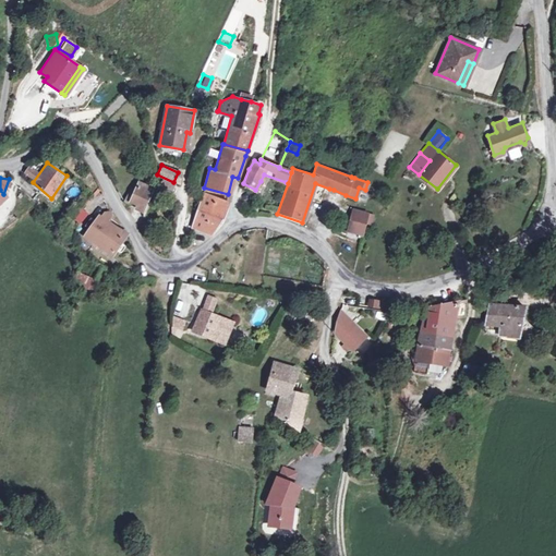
[(173,182),(165,178),(158,191),(167,194),(173,182)]
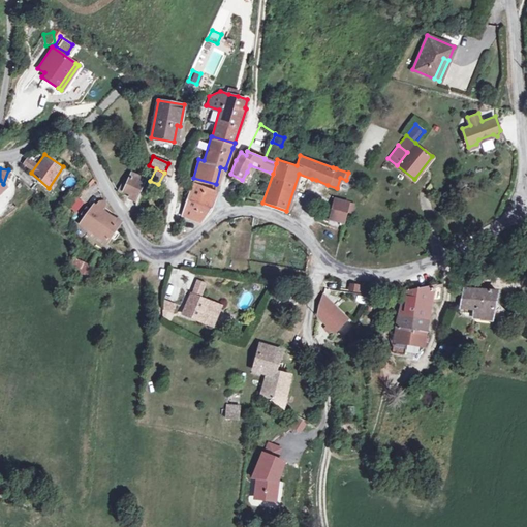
[(116,189),(116,190),(117,191),(122,193),(124,190),(130,193),(128,196),(136,199),(145,179),(131,173),(127,182),(121,180),(116,189)]
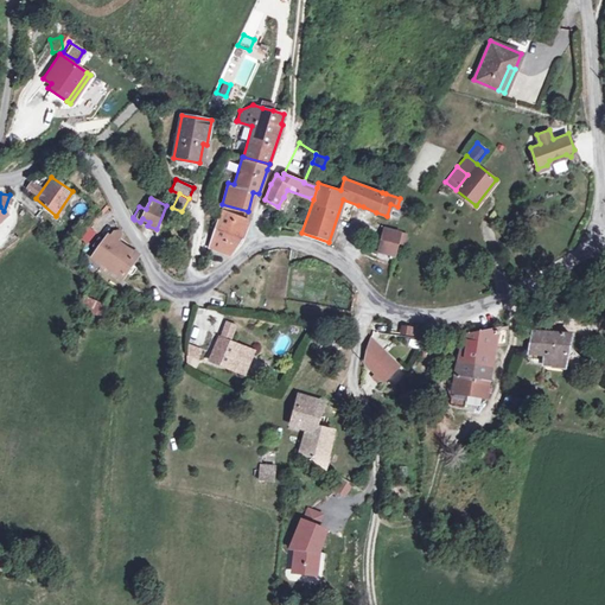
[(209,246),(230,254),(241,239),(248,221),(221,210),(209,246)]
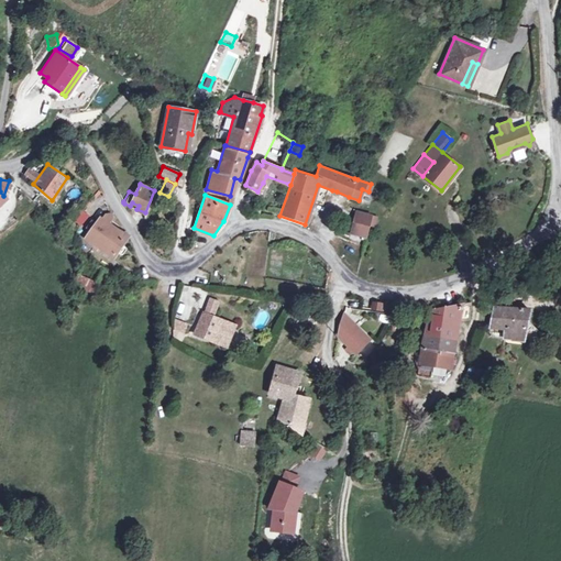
[(349,232),(356,233),(365,235),(369,223),(371,215),(354,211),(349,232)]
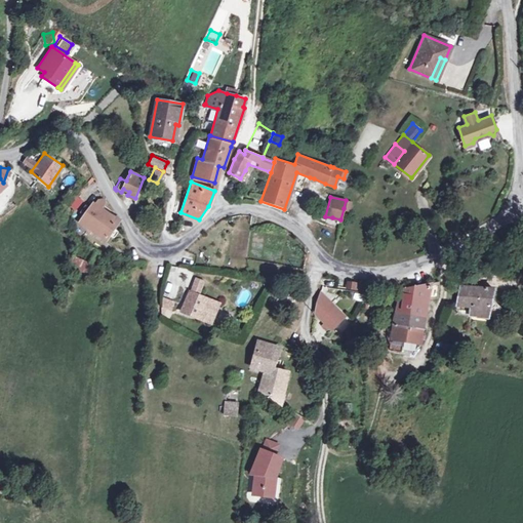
[(88,206),(84,214),(79,222),(106,240),(118,219),(101,207),(104,204),(101,198),(95,199),(94,202),(92,201),(88,206)]
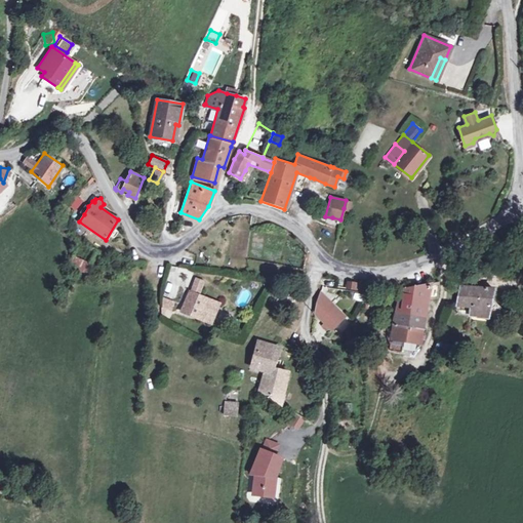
[(79,210),(84,214),(88,206),(84,203),(79,210)]
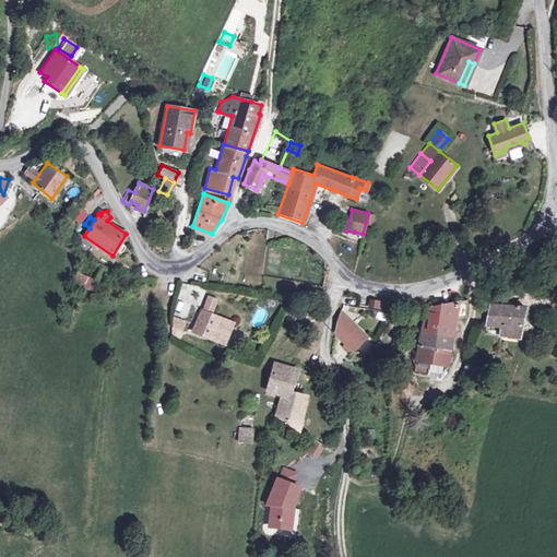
[(556,260),(556,257),(554,255),(549,259),(544,265),(548,270),(556,260)]
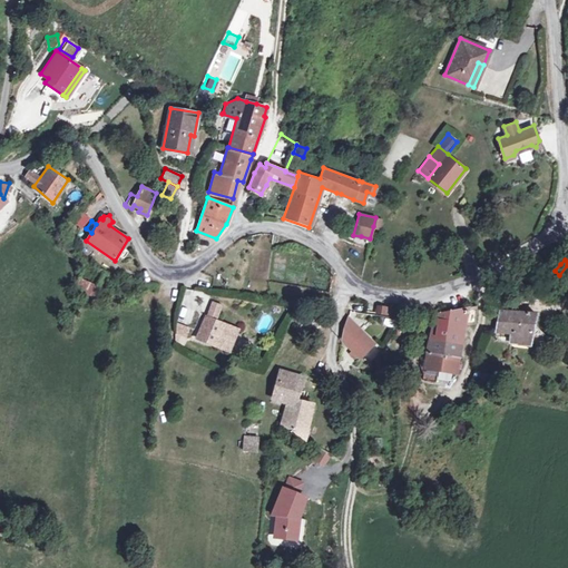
[(72,287),(90,295),(96,284),(77,275),(72,287)]
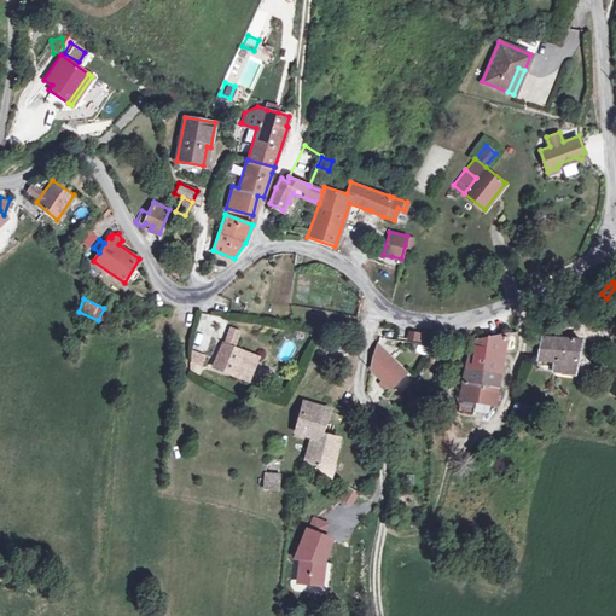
[(516,332),(507,333),(505,346),(515,347),(516,332)]
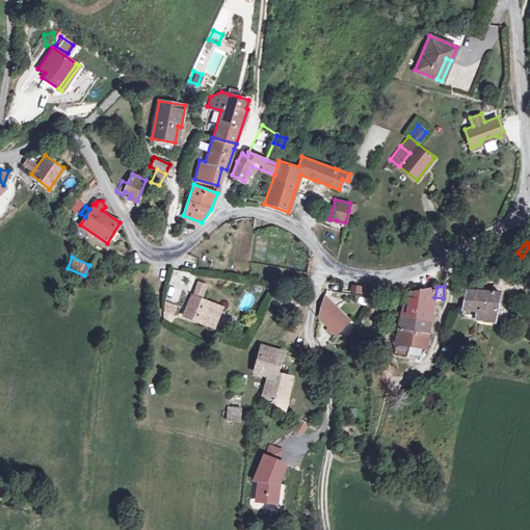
[(434,297),(436,287),(405,292),(401,315),(430,320),(434,297)]
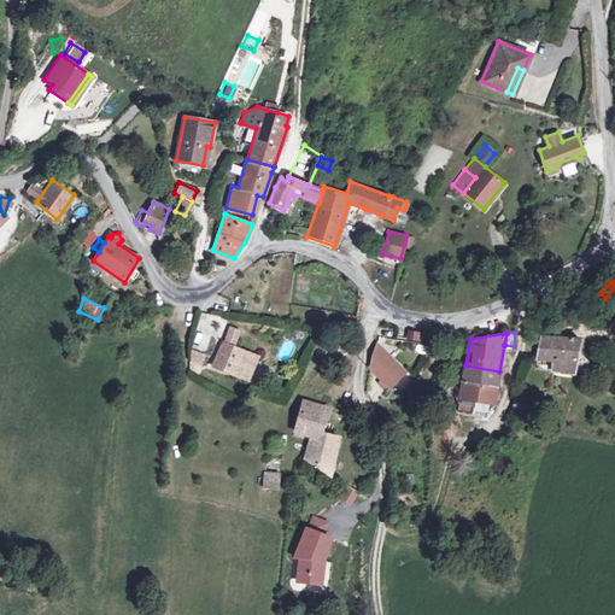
[(552,359),(552,369),(574,373),(580,338),(540,335),(536,358),(552,359)]
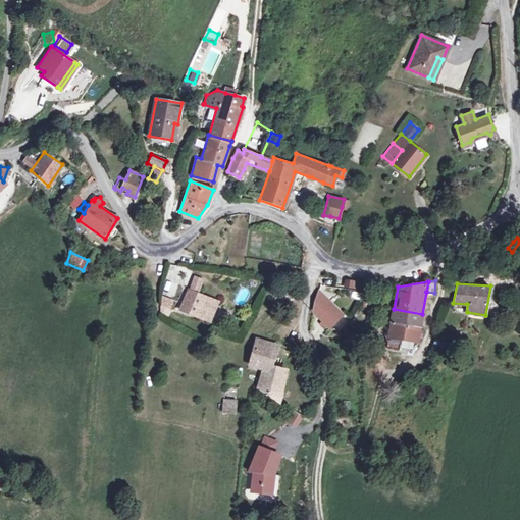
[(188,289),(180,309),(209,320),(217,300),(188,289)]
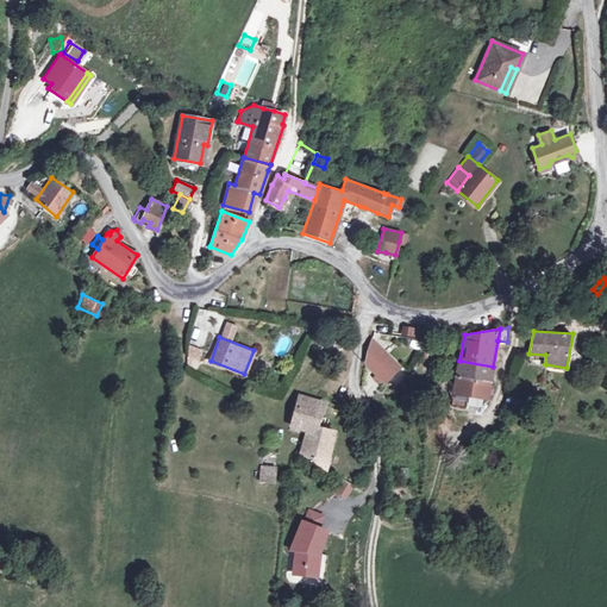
[(365,362),(371,367),(385,381),(399,365),(381,349),(371,339),(368,350),(365,362)]
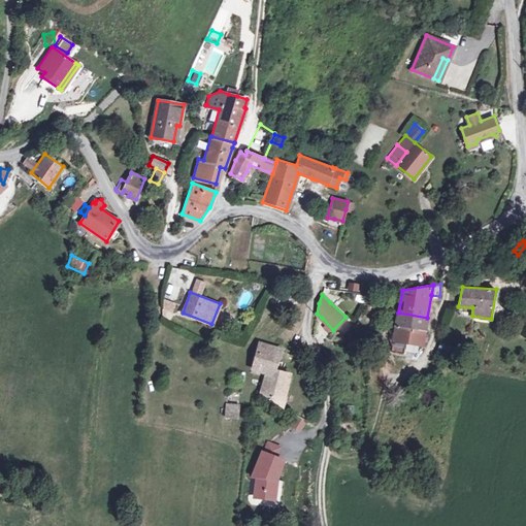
[(162,298),(160,311),(172,314),(174,300),(162,298)]
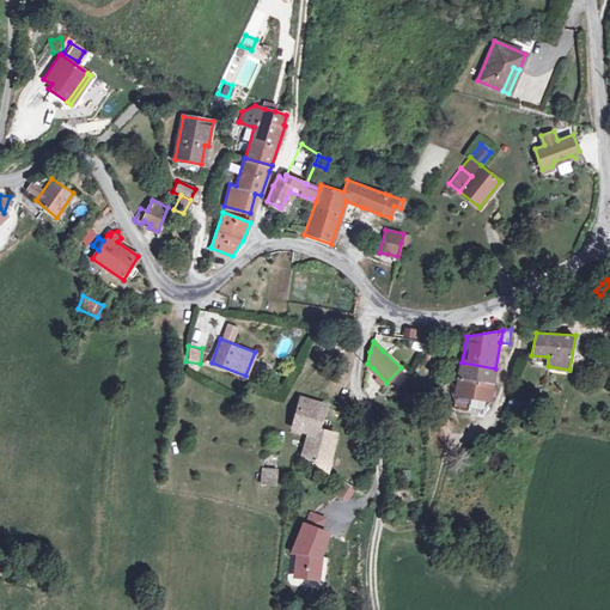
[(457,385),(456,392),(452,406),(465,408),(469,396),(489,400),(493,382),(488,380),(490,370),(495,370),(495,368),(462,363),(457,385)]
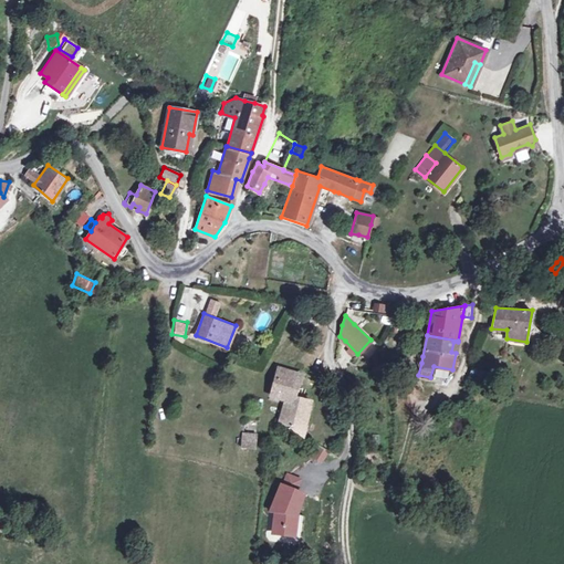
[(471,366),(467,377),(486,384),(490,374),(471,366)]
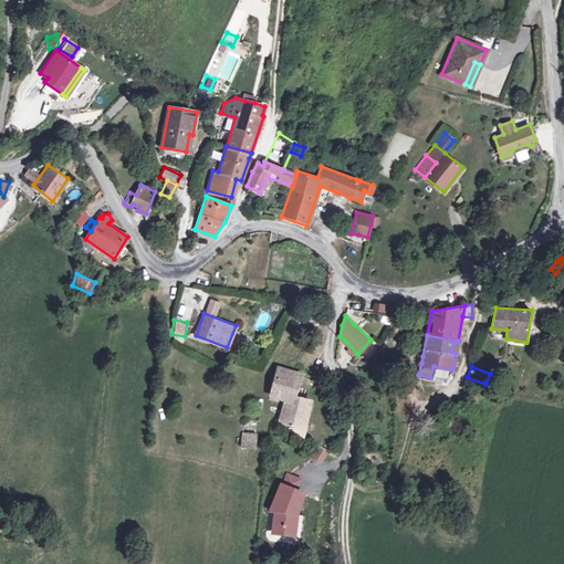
[(292,400),(294,395),(298,380),(301,373),(279,367),(272,395),(285,398),(292,400)]
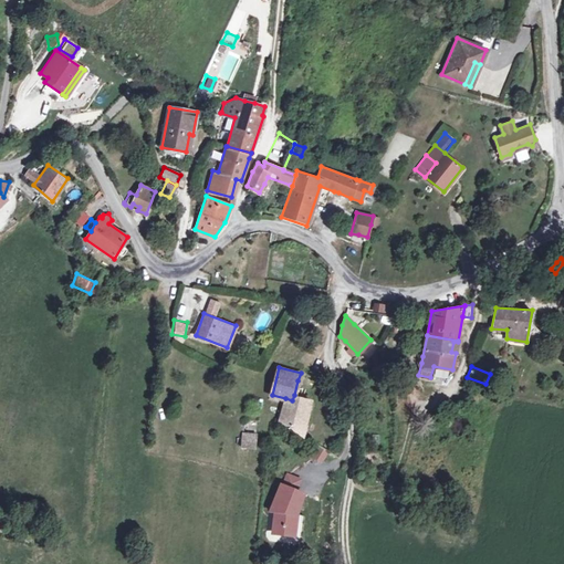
[(310,399),(294,395),(292,400),(285,398),(279,420),(303,434),(310,399)]
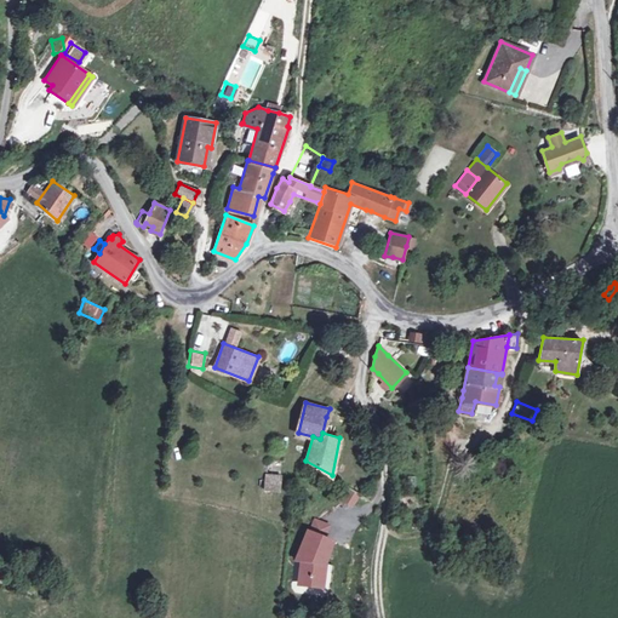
[(265,462),(263,486),(278,488),(281,463),(265,462)]
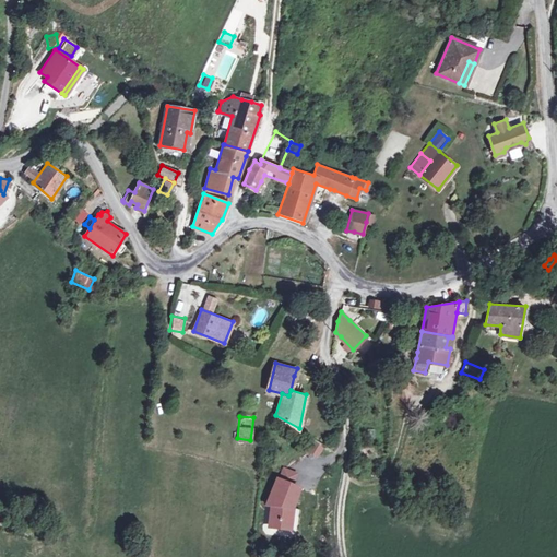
[(323,445),(315,439),(309,448),(317,453),(323,445)]
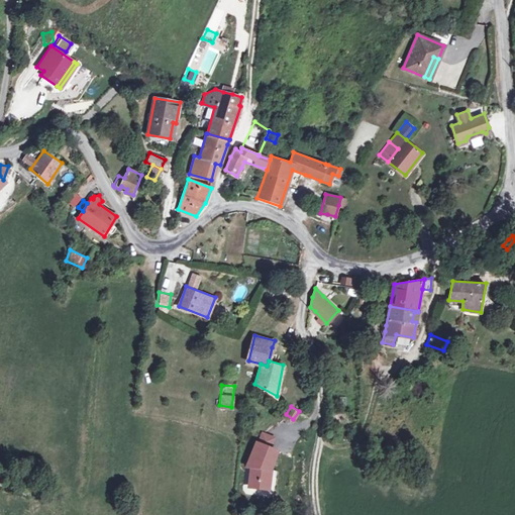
[(260,433),(256,441),(269,446),(272,439),(260,433)]
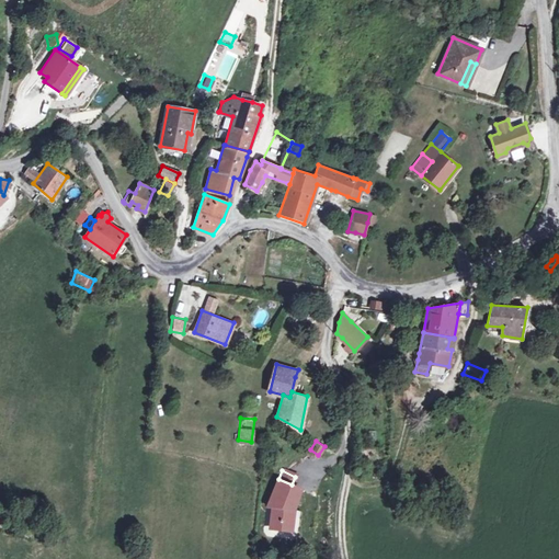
[(272,504),(270,526),(291,529),(293,513),(292,513),(293,509),(300,488),(292,485),(278,479),(269,503),(272,504)]
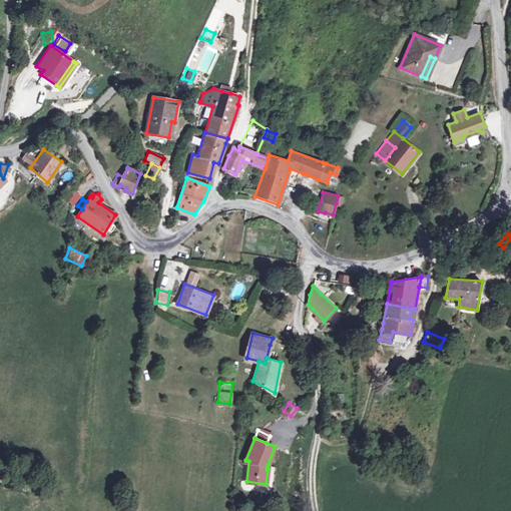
All buildings are outlined.
